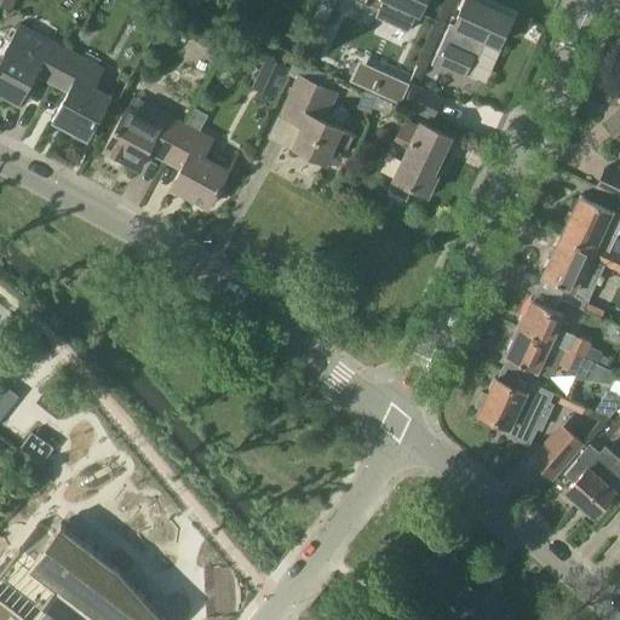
[(359,0),(367,4),(378,9),(374,16),(377,17),(406,30),(407,32),(415,13),(419,15),(425,0),(359,0)]
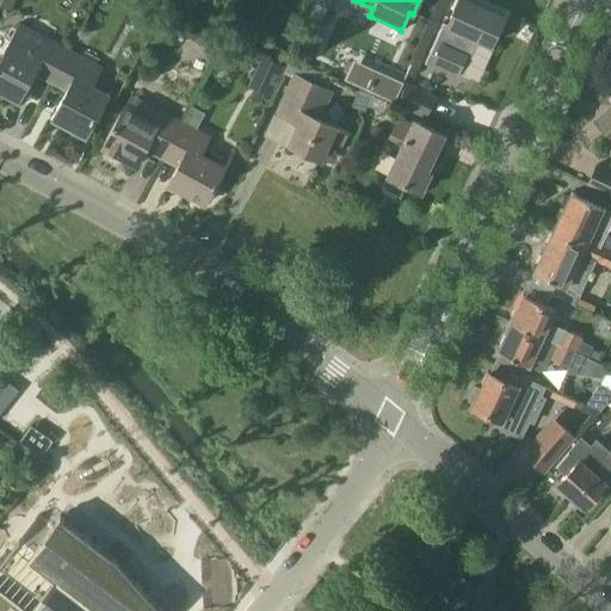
[(504,17),(468,0),(460,0),(451,20),(445,18),(426,59),(460,74),(468,54),(467,53),(471,43),(468,39),(469,35),(491,45),(504,17)]
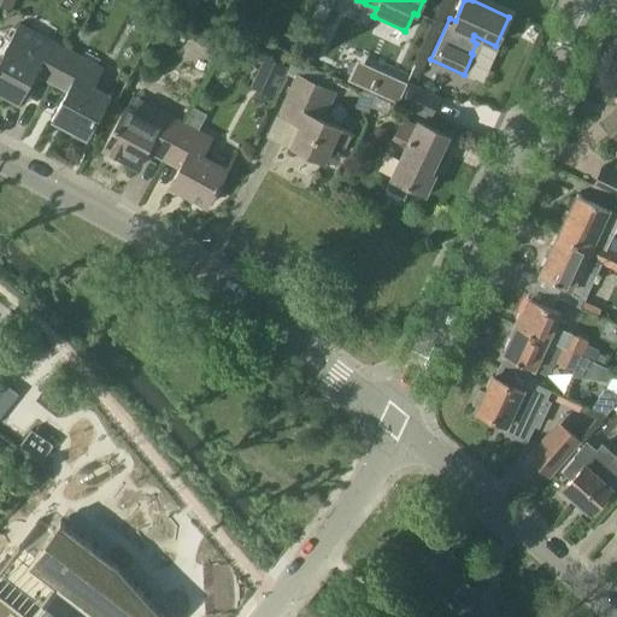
[(51,83),(69,51),(19,24),(0,60),(0,93),(19,104),(35,75),(51,83)]
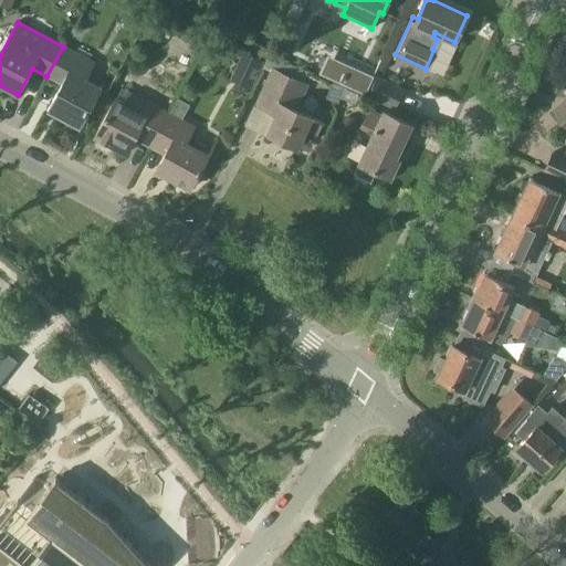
[(63,46),(46,76),(62,85),(48,112),(80,128),(102,87),(86,79),(95,63),(63,46)]
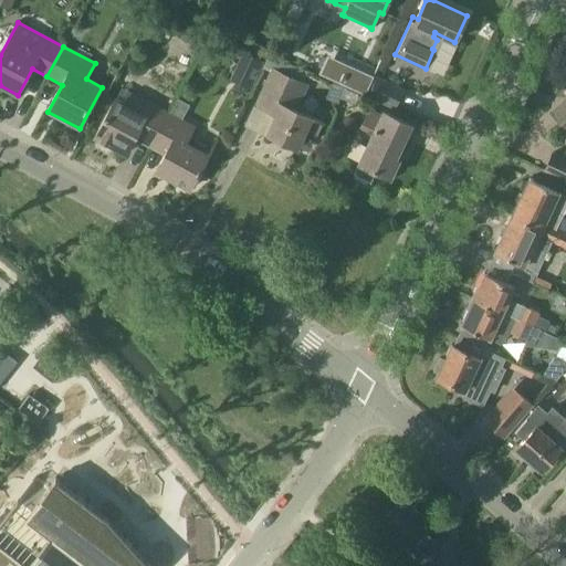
[(252,83),(262,61),(241,52),(232,74),(252,83)]
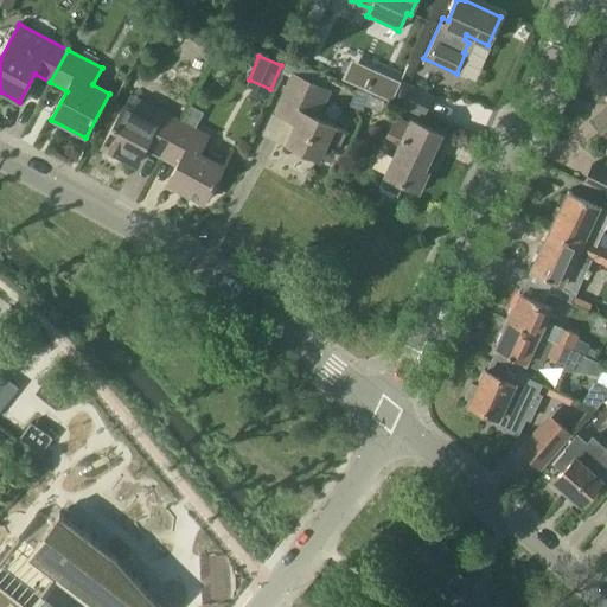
[(334,126),(317,119),(330,88),(325,85),(328,77),(287,59),(281,72),(286,75),(261,133),(319,159),(334,126)]
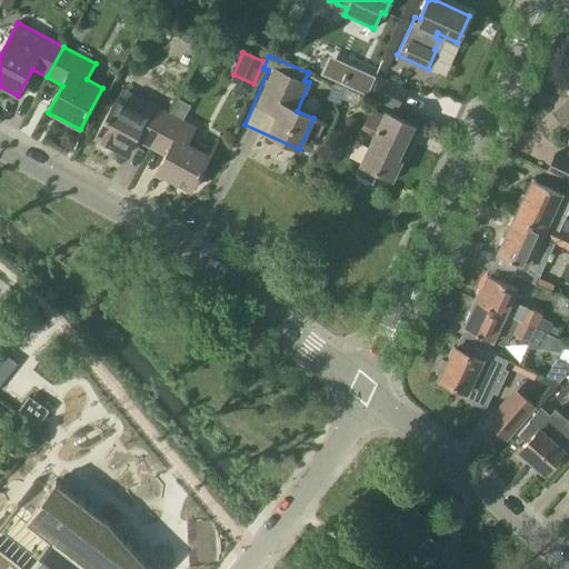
[(367,95),(375,76),(338,60),(330,78),(367,95)]
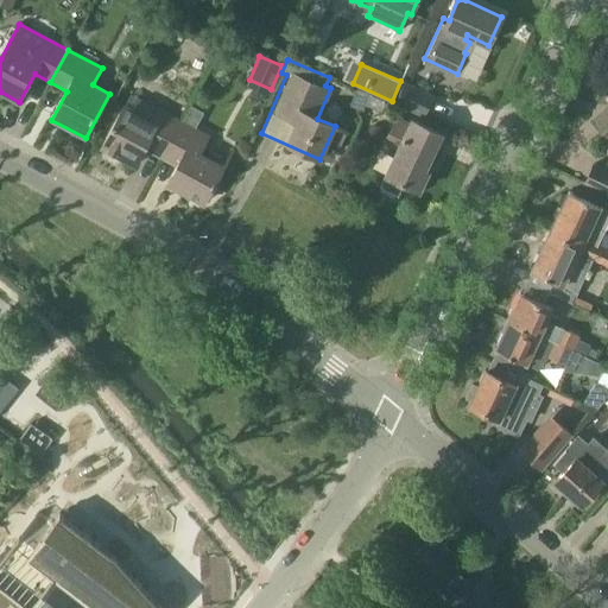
[(394,102),(423,115),(432,95),(404,82),(394,102)]
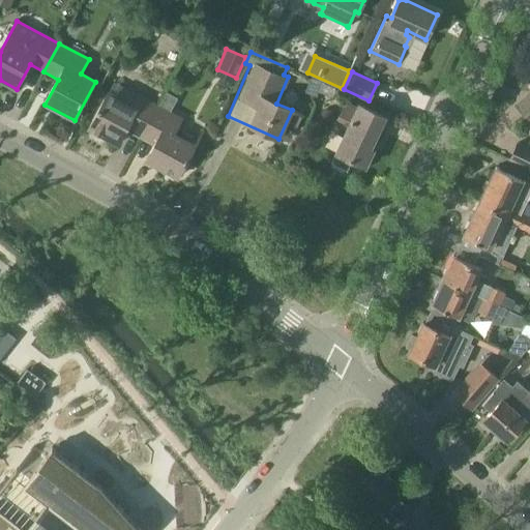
[(141,138),(158,106),(125,88),(120,98),(108,91),(89,128),(118,144),(125,129),(141,138)]
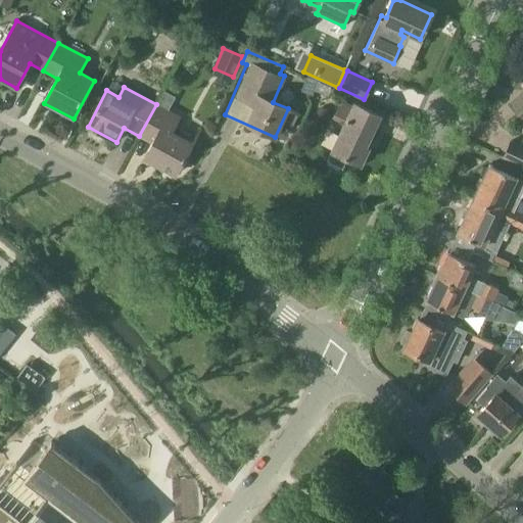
[(195,143),(172,131),(180,116),(168,110),(176,97),(164,92),(157,104),(156,104),(139,136),(154,144),(147,158),(177,174),(184,161),(185,161),(195,143)]
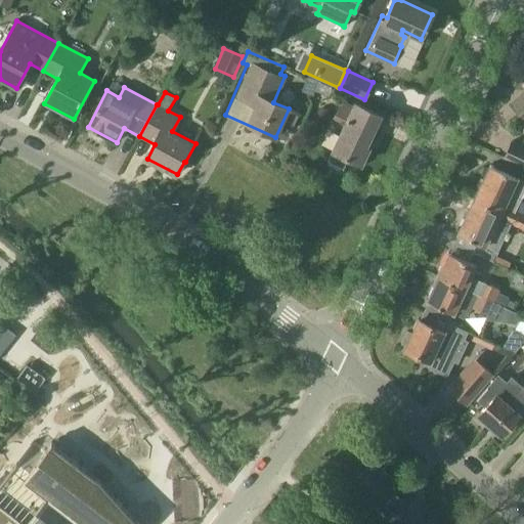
[(523,92),(512,102),(523,118),(523,92)]
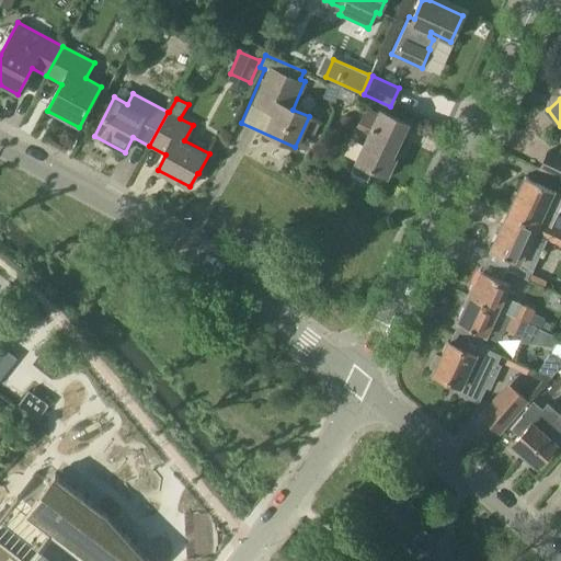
[(368,133),(355,162),(351,172),(367,180),(373,170),(387,176),(396,159),(392,157),(400,139),(395,137),(400,124),(377,114),(378,112),(366,106),(356,127),(368,133)]
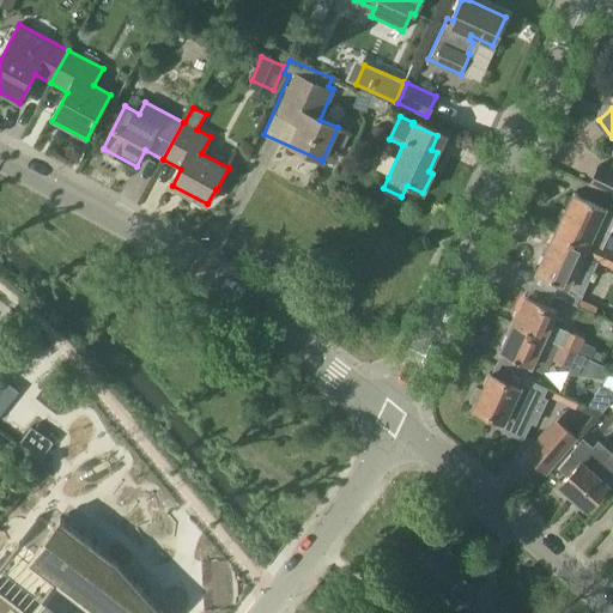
[(587,186),(612,199),(612,171),(596,164),(587,186)]
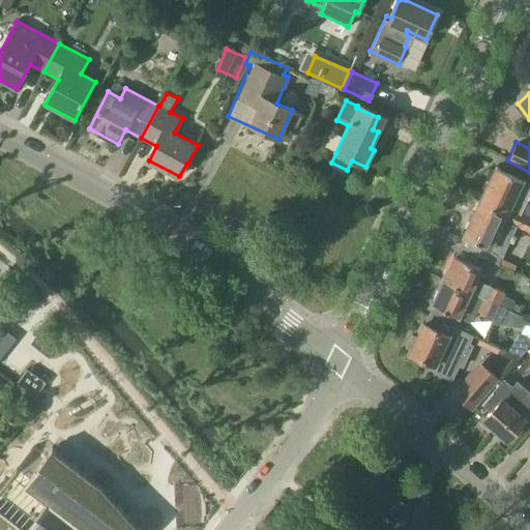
[(497,167),(479,202),(507,215),(513,218),(518,210),(522,212),(529,194),(529,181),(524,179),(524,180),(497,167)]
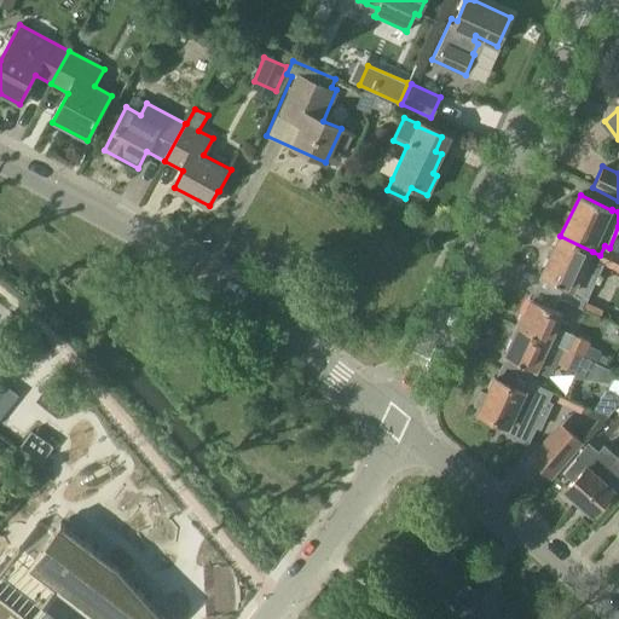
[(560,236),(542,276),(562,285),(557,296),(583,307),(600,316),(603,308),(586,300),(603,264),(618,271),(618,264),(612,260),(617,252),(609,248),(605,246),(600,255),(593,252),(560,236)]
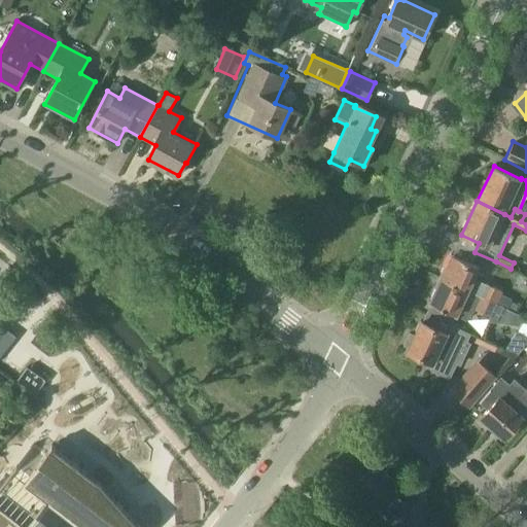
[(485,285),(477,281),(472,280),(479,266),(452,254),(442,279),(515,313),(515,312),(507,308),(511,300),(501,295),(502,291),(485,284),(485,285)]
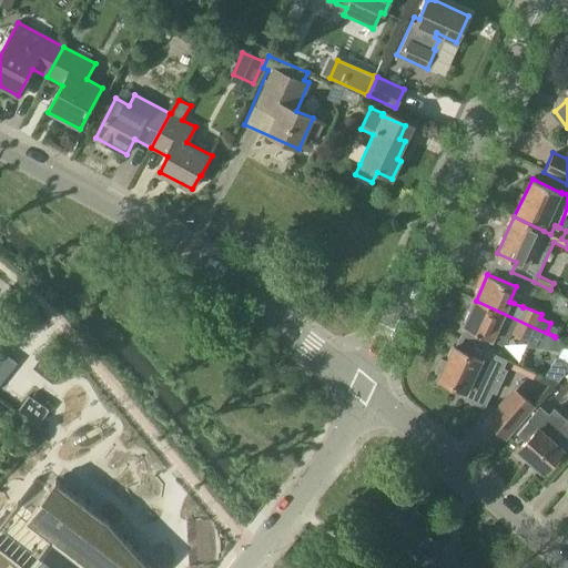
[(550,348),(555,337),(476,301),(464,326),(493,340),(493,341),(503,344),(513,333),(528,341),(527,346),(540,348),(541,345),(550,348)]
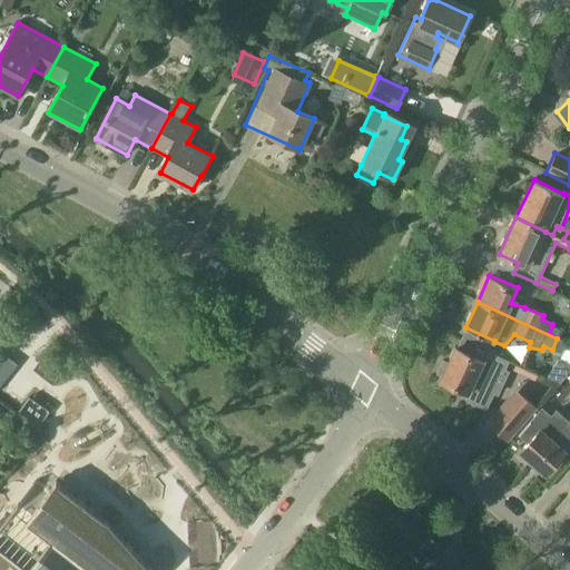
[(483,360),(455,347),(449,363),(443,361),(438,374),(442,376),(441,380),(471,394),(468,400),(487,409),(494,392),(498,394),(509,372),(500,367),(504,360),(487,352),(483,360)]
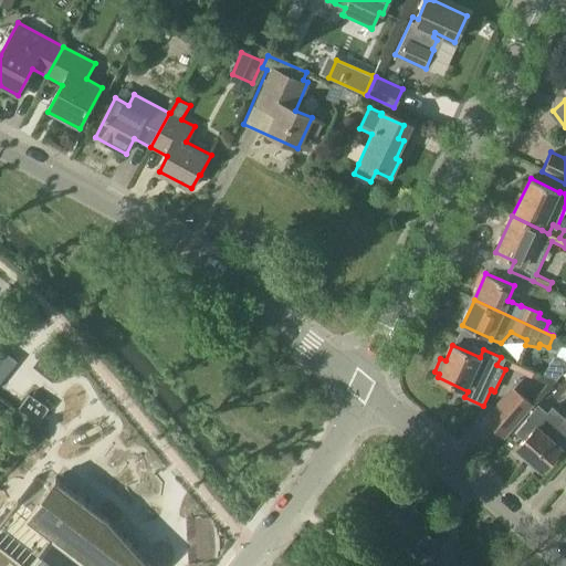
[(0,383),(17,362),(0,348),(0,383)]
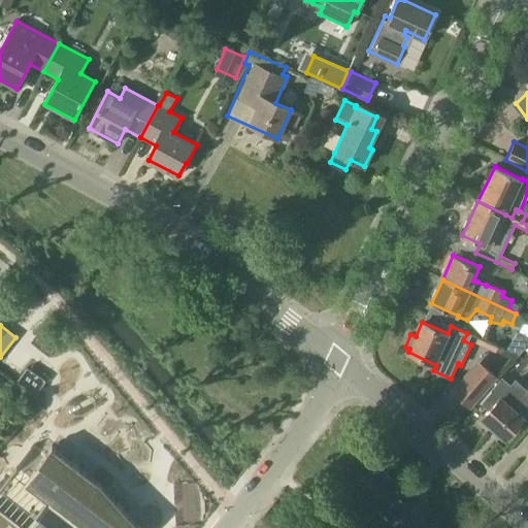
[(527,339),(517,332),(506,350),(516,357),(527,342),(527,339)]
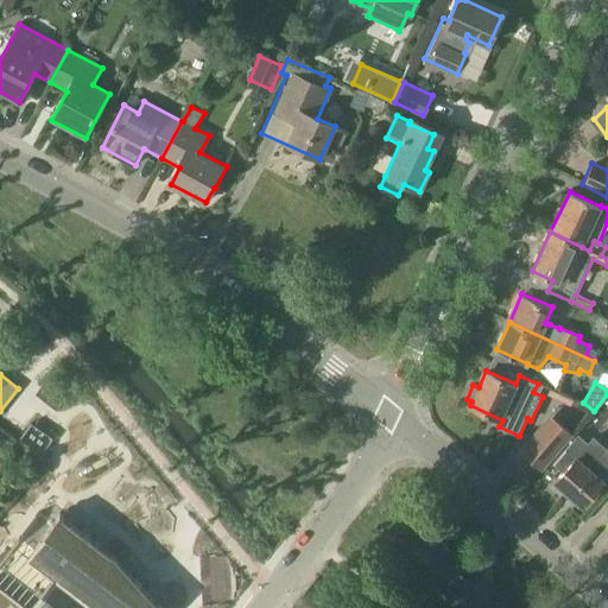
[(48,392),(33,405),(111,491),(125,476),(48,392)]
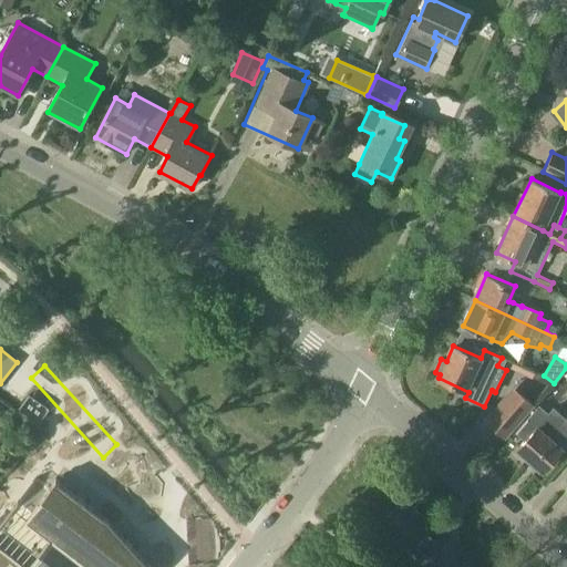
[(534,406),(513,389),(486,420),(506,437),(534,406)]
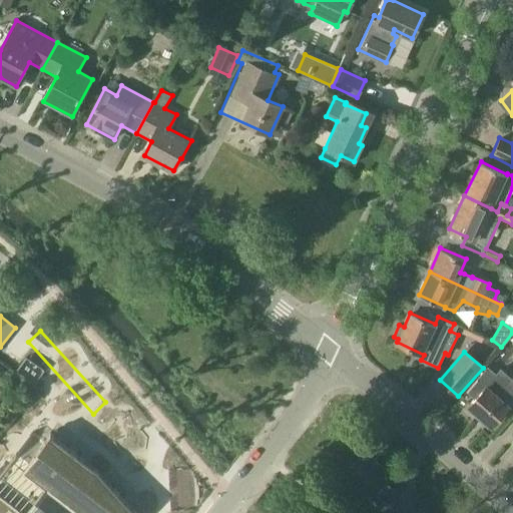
[(489,368),(467,392),(468,393),(468,392),(476,399),(475,399),(469,406),(471,408),(469,411),(477,419),(480,416),(491,426),(507,408),(512,400),(512,381),(501,371),(497,376),(489,368)]
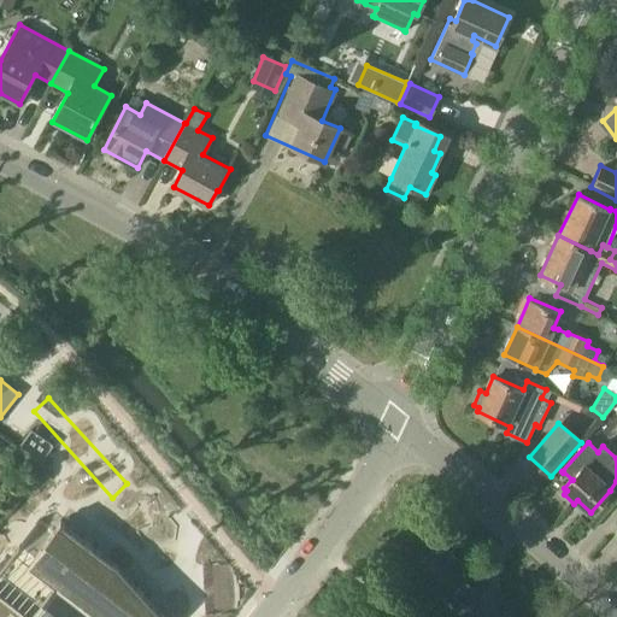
[(19,545),(0,569),(0,616),(164,616),(116,563),(60,521),(50,534),(36,524),(21,546),(19,545)]
